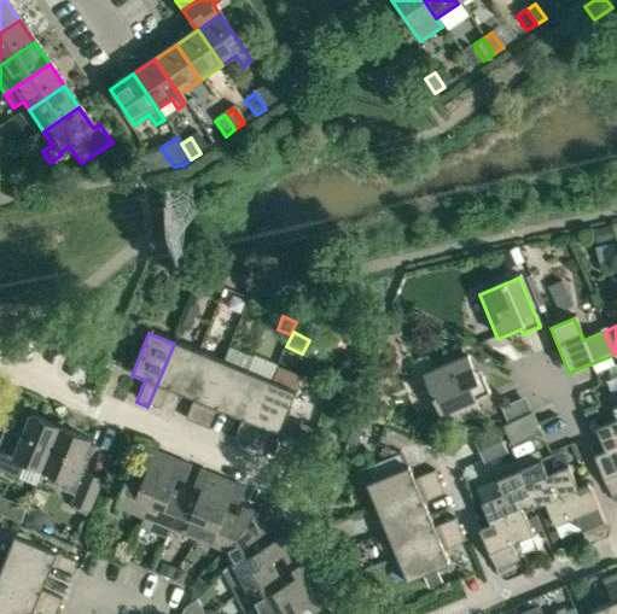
[(181,396),(198,354),(174,344),(147,407),(159,411),(168,390),(181,396)]
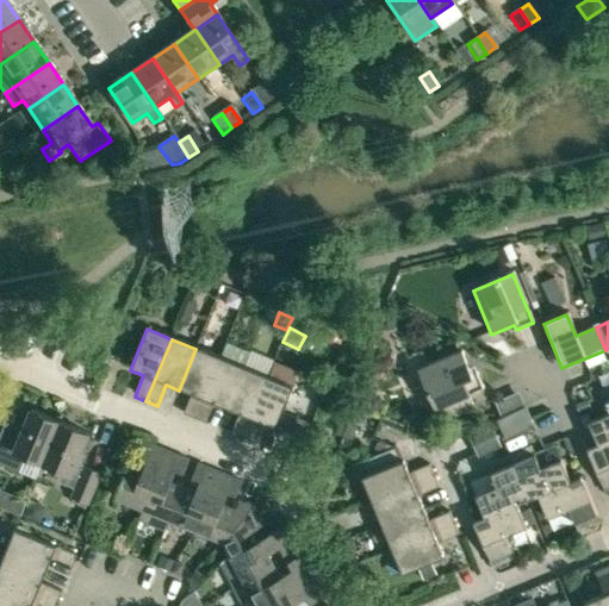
[(182,416),(193,420),(219,358),(196,349),(179,391),(191,395),(182,416)]
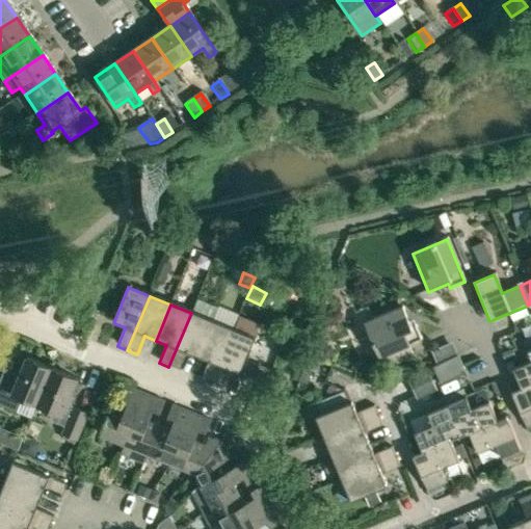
[(402,309),(364,324),(378,359),(379,359),(385,370),(413,359),(407,346),(421,341),(415,326),(410,328),(402,309)]
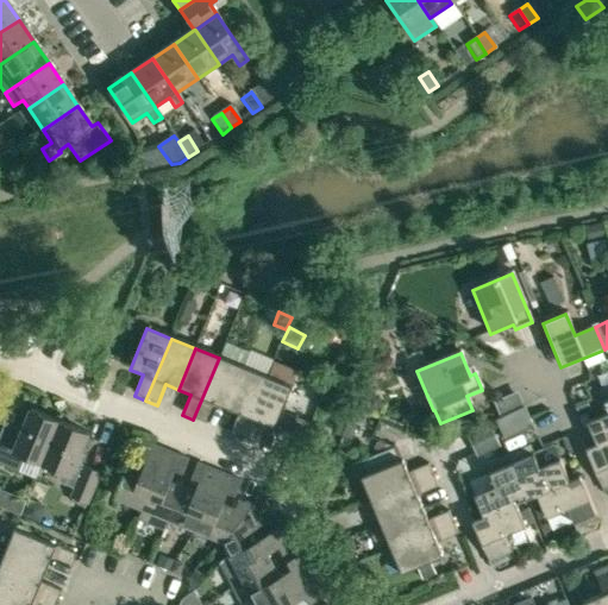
[(219,358),(193,420),(205,424),(213,404),(226,409),(243,367),(219,358)]
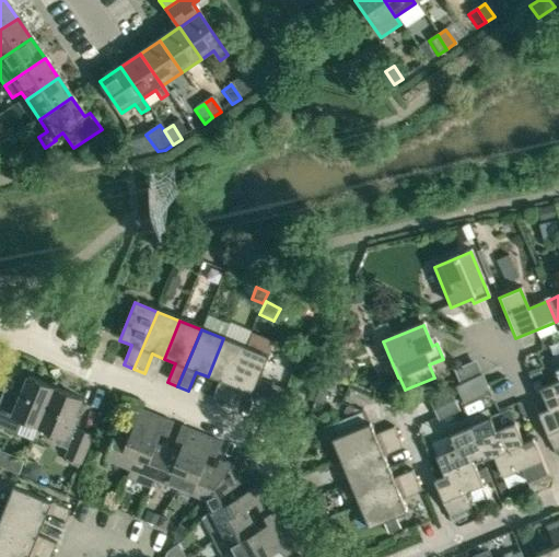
[(245,348),(223,338),(208,376),(219,382),(211,401),(221,405),(245,348)]
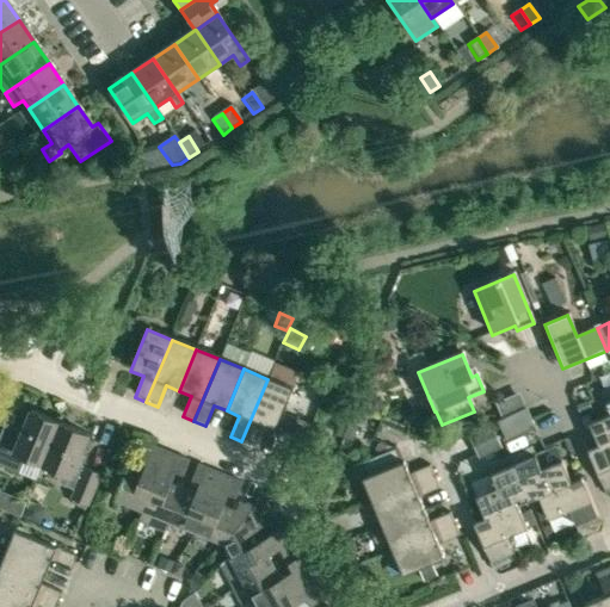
[(293,389),(267,379),(241,441),(253,446),(262,426),(275,431),(293,389)]
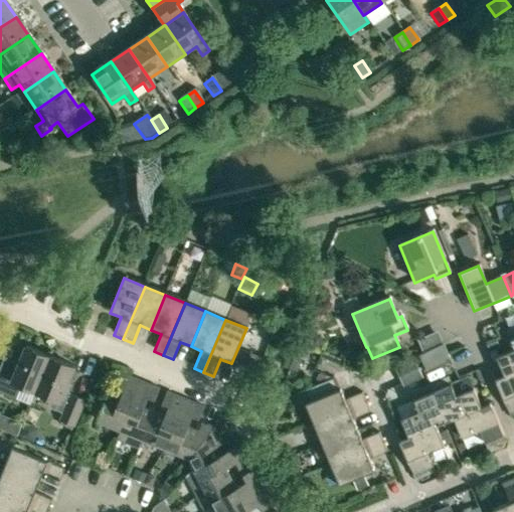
[(513,328),(506,332),(513,351),(496,358),(504,377),(513,372),(513,328)]
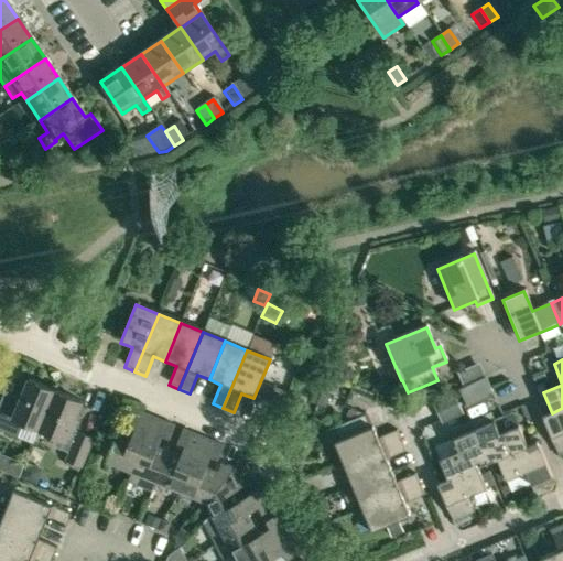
[(38,431),(54,392),(28,381),(17,409),(0,403),(0,432),(17,440),(23,425),(38,431)]
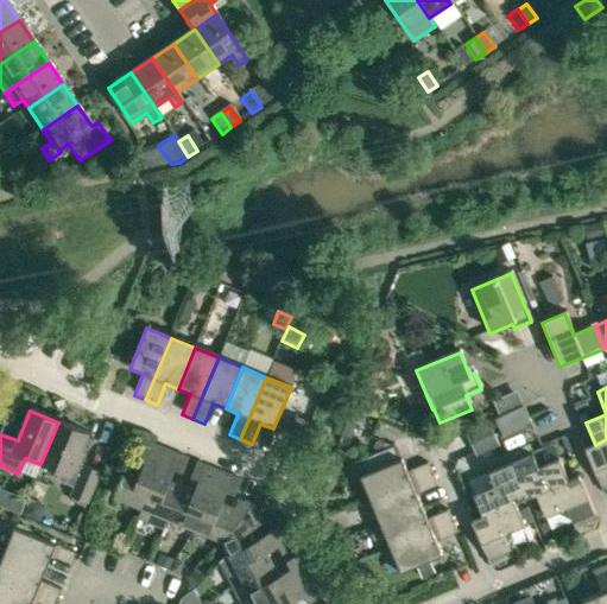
[(58,423),(40,464),(59,472),(57,478),(59,484),(74,490),(70,498),(86,504),(99,474),(75,464),(87,434),(58,423)]
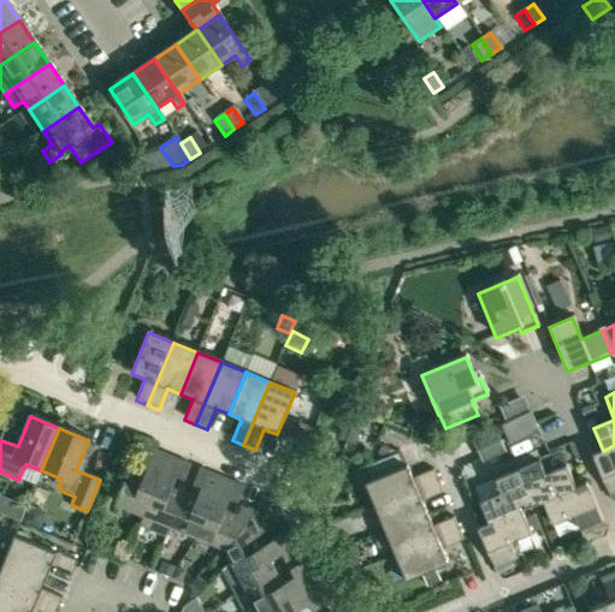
[(495,432),(477,440),(486,462),(504,453),(495,432)]
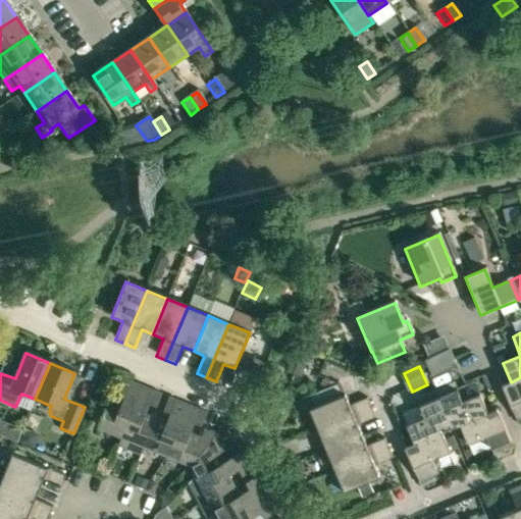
[(520,377),(511,382),(501,386),(517,424),(520,422),(520,377)]
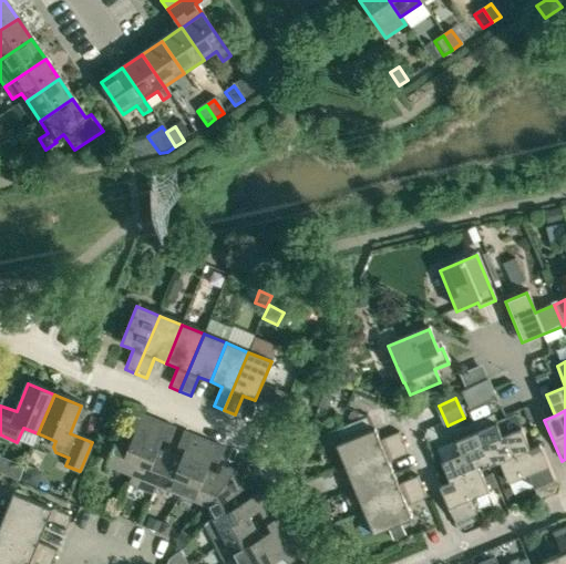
[(133,475),(154,422),(134,413),(129,426),(136,429),(131,440),(120,436),(107,465),(133,475)]
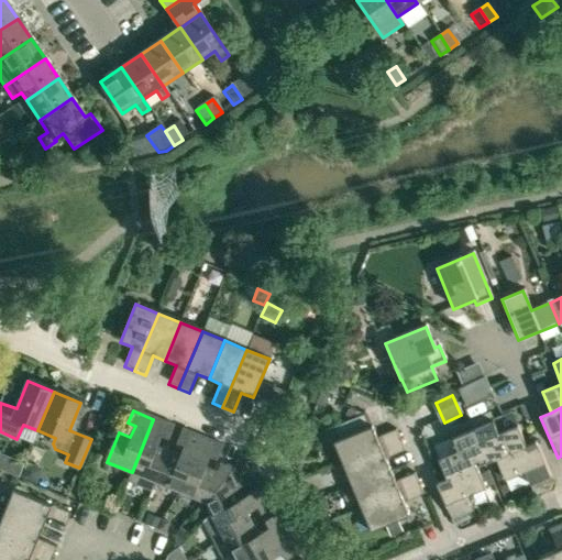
[(486,464),(496,460),(526,447),(517,427),(497,435),(489,415),(470,423),(486,464)]
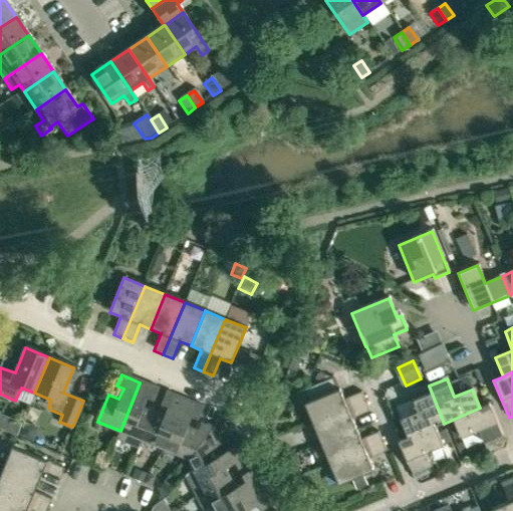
[(304,392),(309,402),(304,405),(312,425),(364,403),(361,394),(343,401),(338,390),(337,391),(333,379),(304,392)]
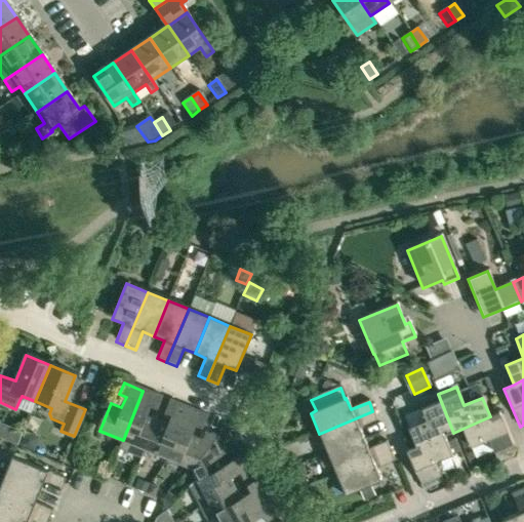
[(157,409),(162,398),(143,391),(123,440),(118,450),(140,459),(145,449),(157,422),(146,417),(151,406),(157,409)]
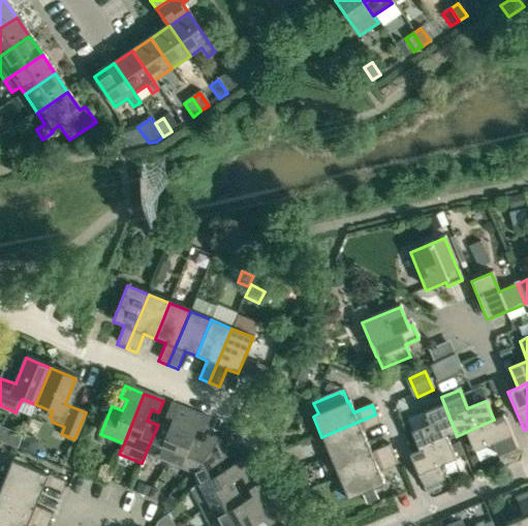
[(457,436),(441,397),(422,405),(429,425),(411,432),(418,451),(447,440),(457,436)]
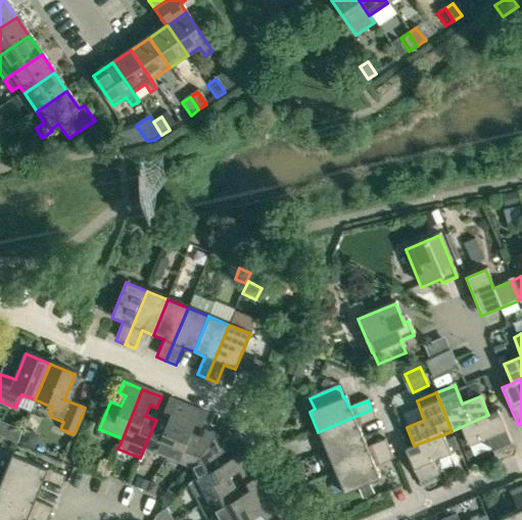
[(156,420),(144,447),(168,458),(187,408),(169,399),(164,411),(171,414),(167,424),(156,420)]
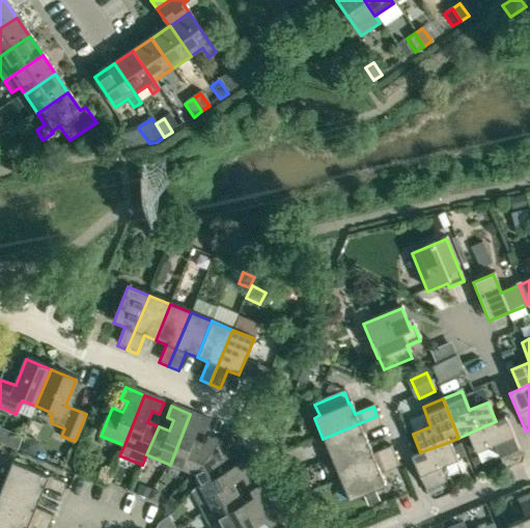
[(170,465),(191,473),(203,446),(193,442),(198,431),(204,434),(210,422),(190,414),(170,465)]
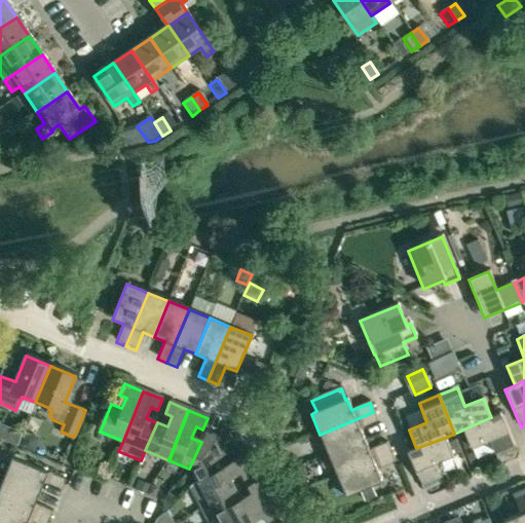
[(320,435),(328,454),(364,440),(360,430),(377,422),(373,412),(320,435)]
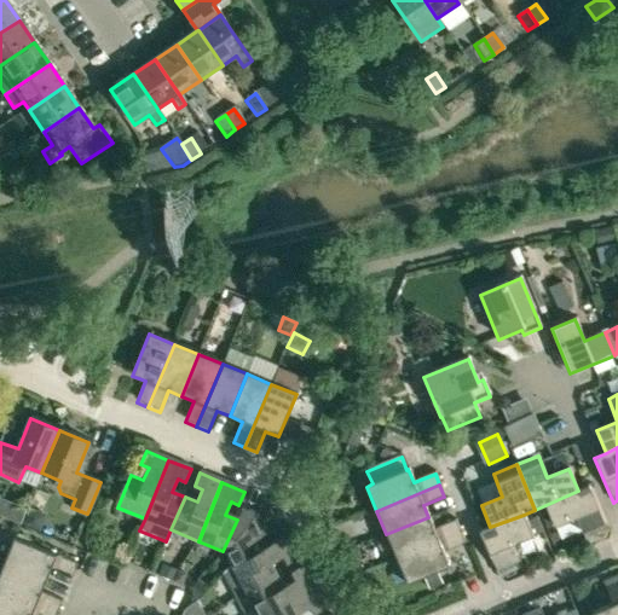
[(589,486),(578,491),(546,505),(555,528),(576,520),(585,541),(608,532),(589,486)]
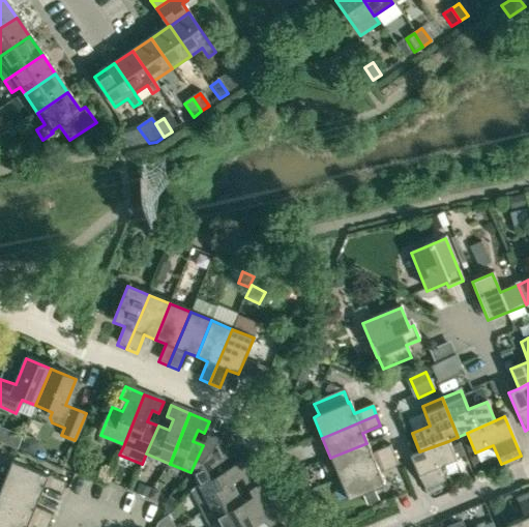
[(9,432),(4,445),(17,451),(23,438),(9,432)]
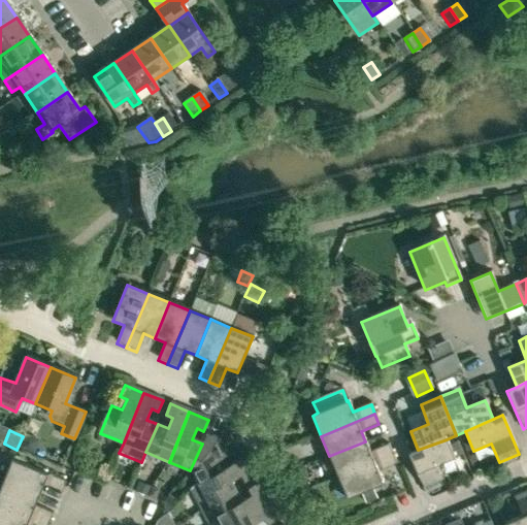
[(192,471),(198,483),(231,465),(230,465),(219,441),(205,436),(202,444),(190,470),(192,471)]
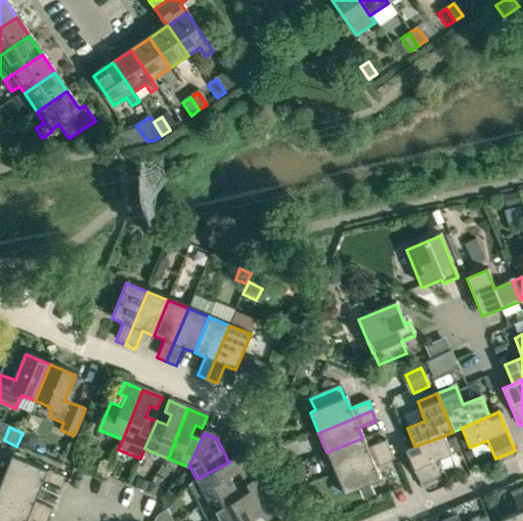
[(451,454),(443,436),(415,446),(405,450),(422,489),(441,481),(433,463),(451,454)]
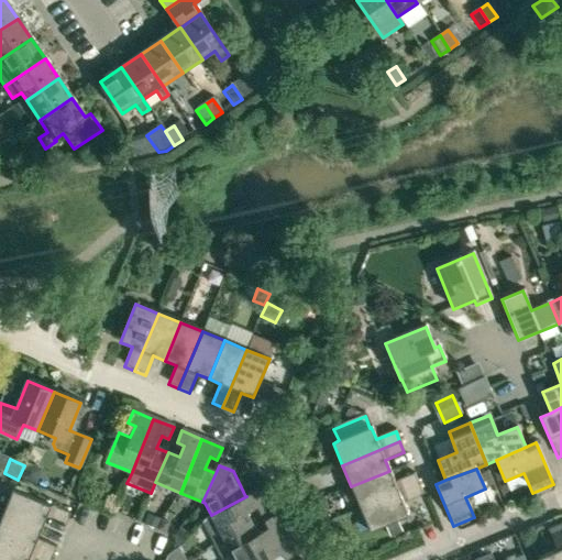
[(351,486),(361,508),(418,485),(414,475),(395,483),(389,471),(351,486)]
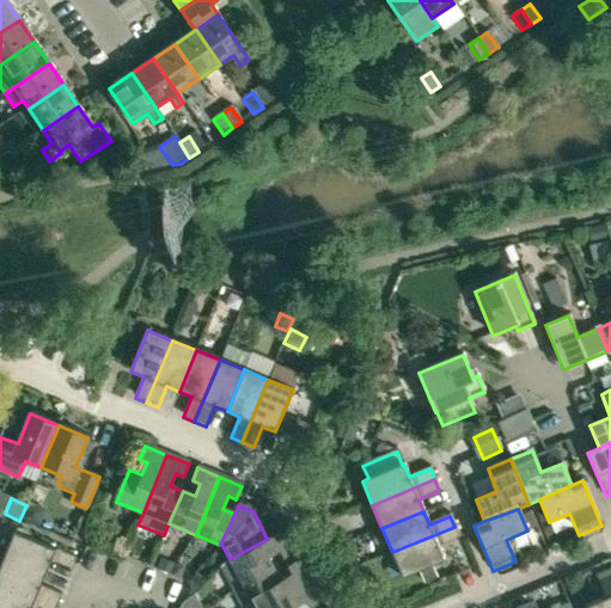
[(459,538),(454,527),(392,552),(403,578),(444,560),(439,547),(459,538)]
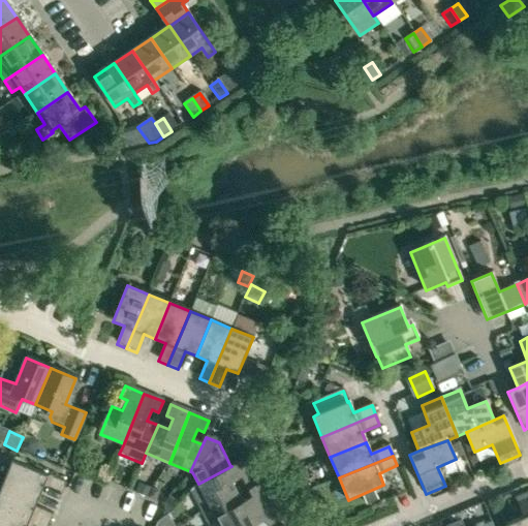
[(246,458),(230,466),(231,466),(198,484),(210,505),(237,492),(230,482),(241,476),(245,483),(256,476),(246,458)]
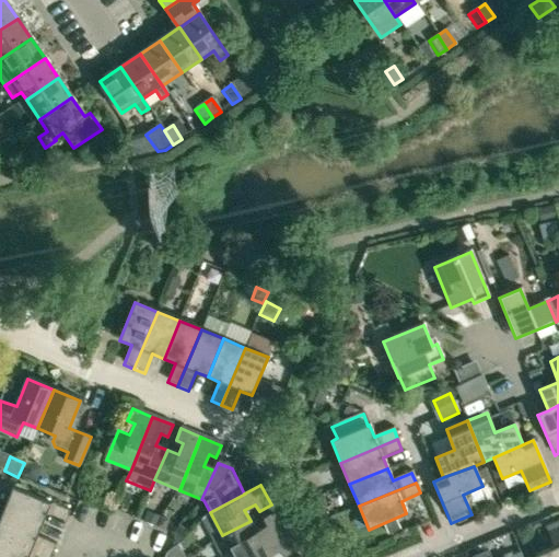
[(4,509),(42,525),(47,514),(66,522),(70,511),(57,506),(13,487),(4,509)]
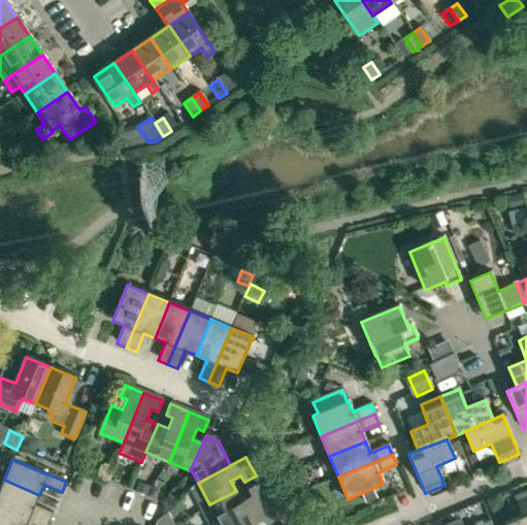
[(4,480),(0,489),(0,502),(48,523),(53,514),(35,506),(39,495),(4,480)]
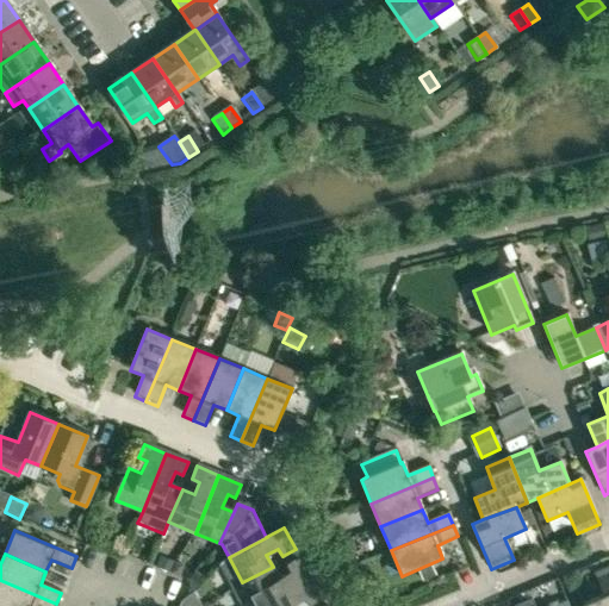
[(279,579),(273,567),(242,582),(243,585),(232,591),(240,605),(259,605),(311,579),(299,557),(286,564),(291,573),(279,579)]
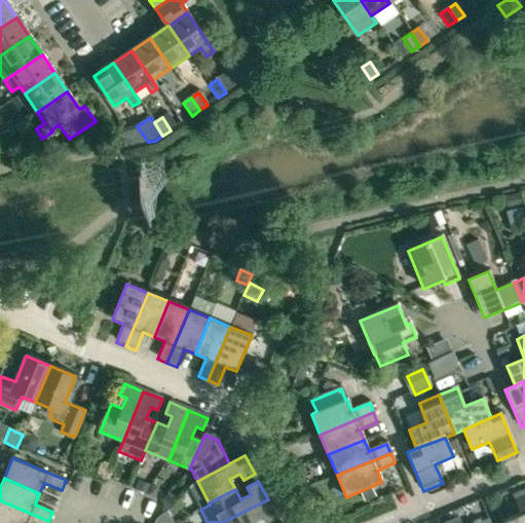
[(502,522),(524,522),(524,490),(513,496),(521,515),(502,522)]
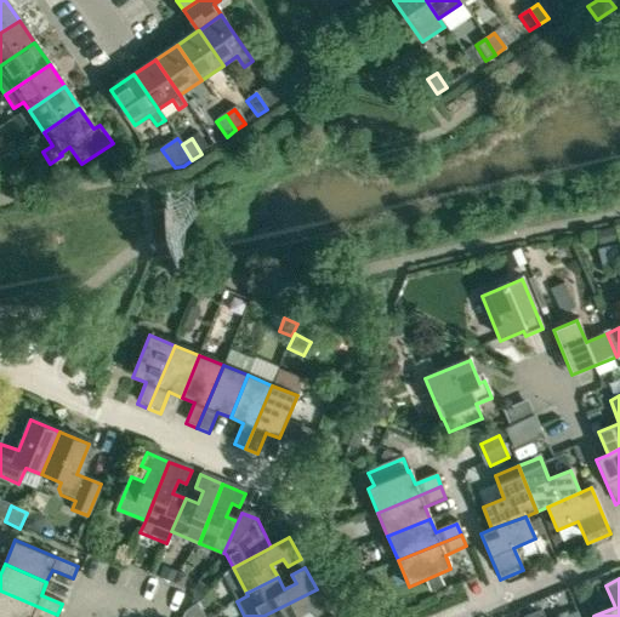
[(328,611),(317,589),(263,616),(299,616),(311,610),(313,616),(319,616),(328,611)]
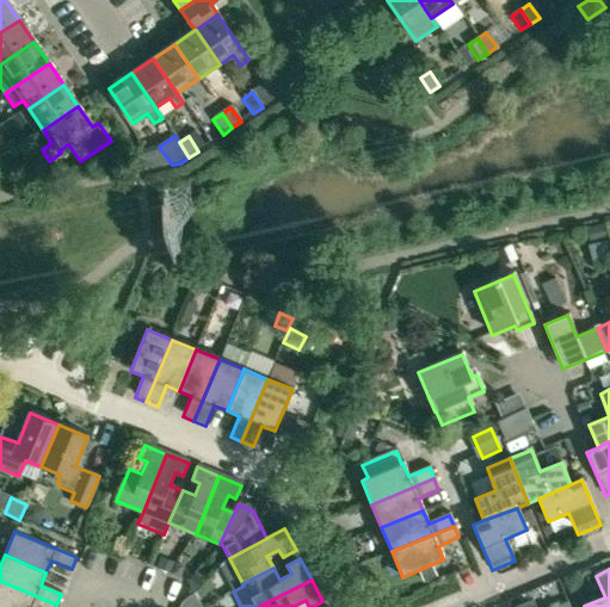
[(55,606),(56,605),(0,581),(0,606),(55,606)]
